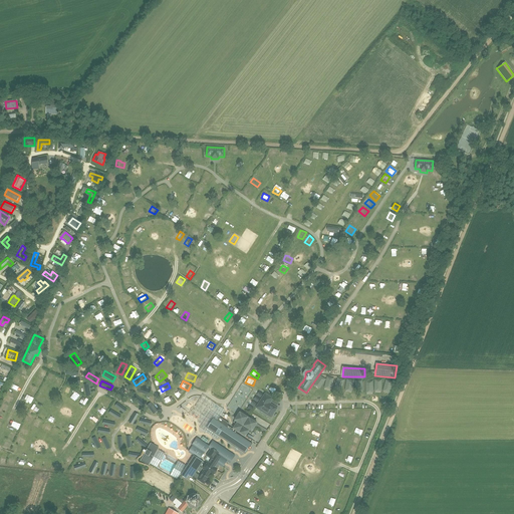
[(333,383),(318,384),(319,397),(324,396),(324,398),(334,397),(333,383)]
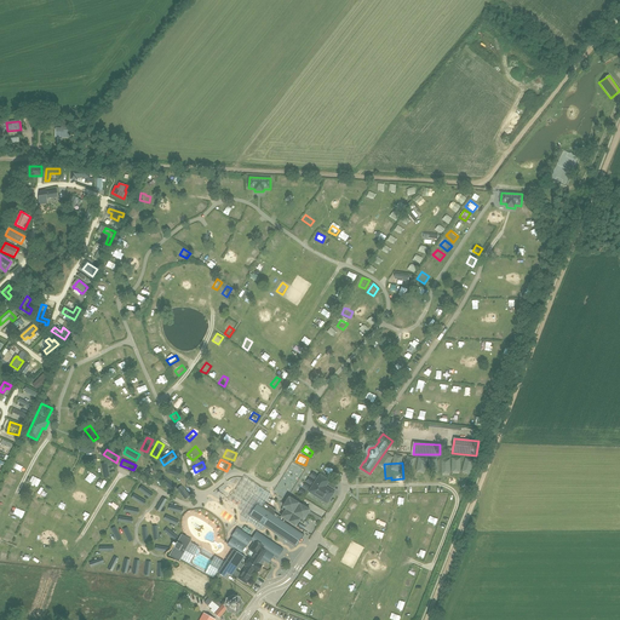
[(182,471),(168,466),(166,472),(179,477),(182,471)]
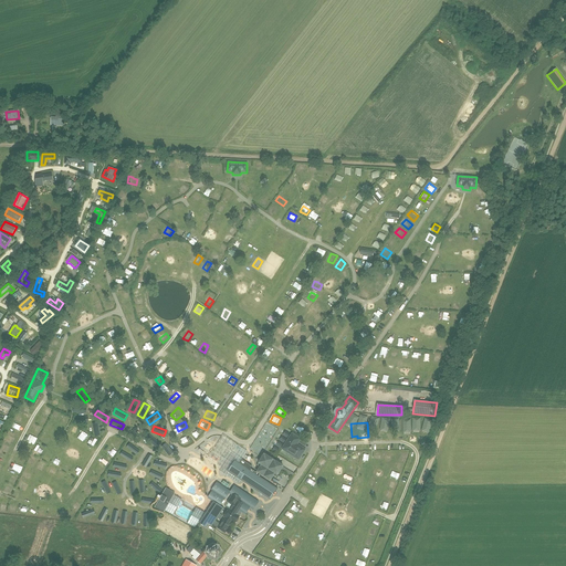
[(77,437),(83,441),(88,433),(82,430),(77,437)]
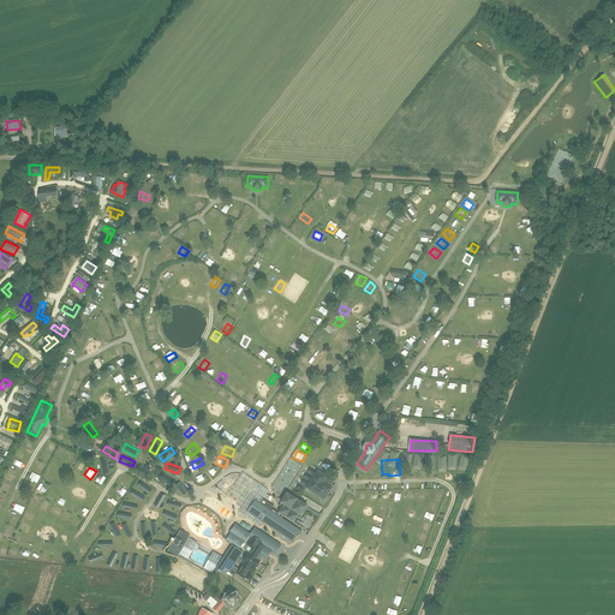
[(202,482),(210,475),(203,469),(196,476),(202,482)]
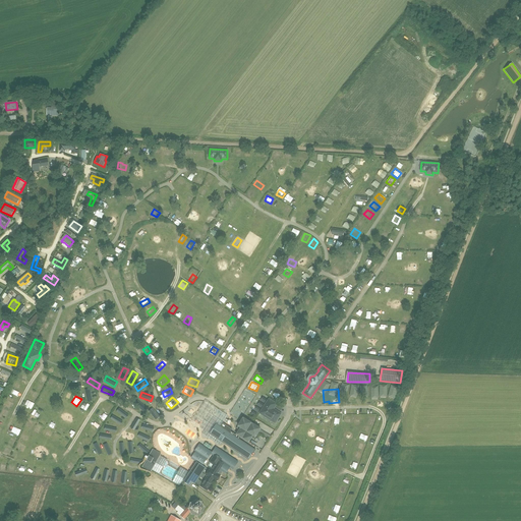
[(147,407),(137,400),(133,404),(143,412),(147,407)]
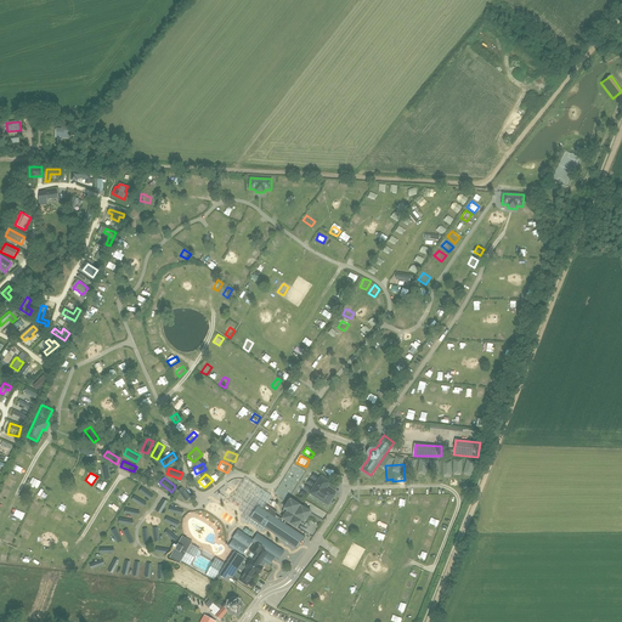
[(311,492),(322,499),(323,498),(329,502),(333,497),(332,497),(333,495),(328,491),(328,490),(327,487),(329,482),(321,478),(311,492)]
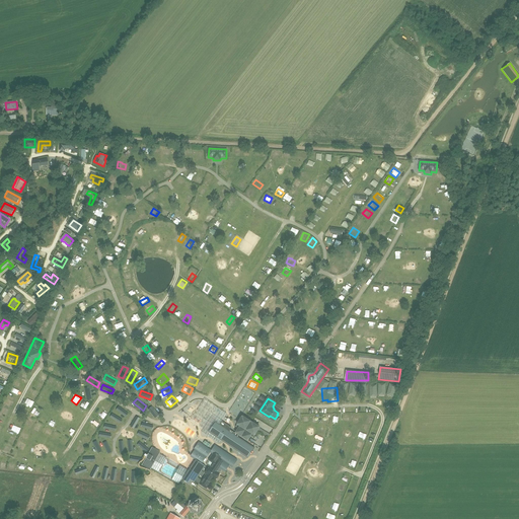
[(217,442),(219,439),(208,432),(215,422),(219,425),(222,421),(227,414),(206,399),(192,420),(201,426),(199,430),(217,442)]
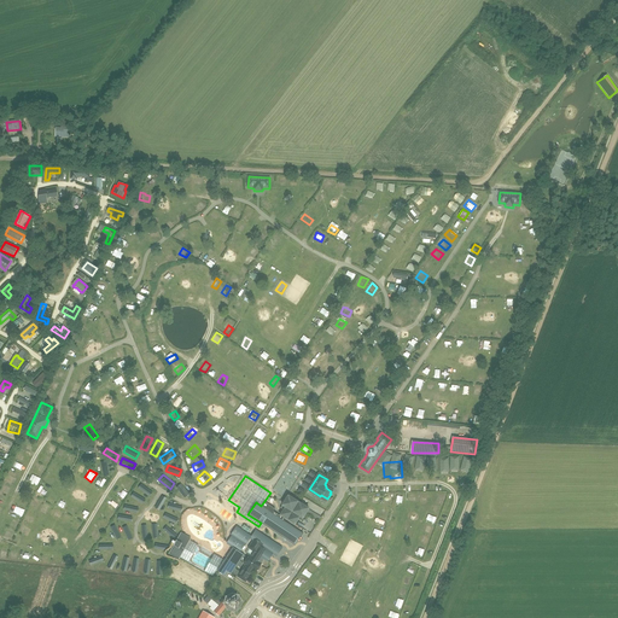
[(147,495),(150,491),(141,484),(138,488),(147,495)]
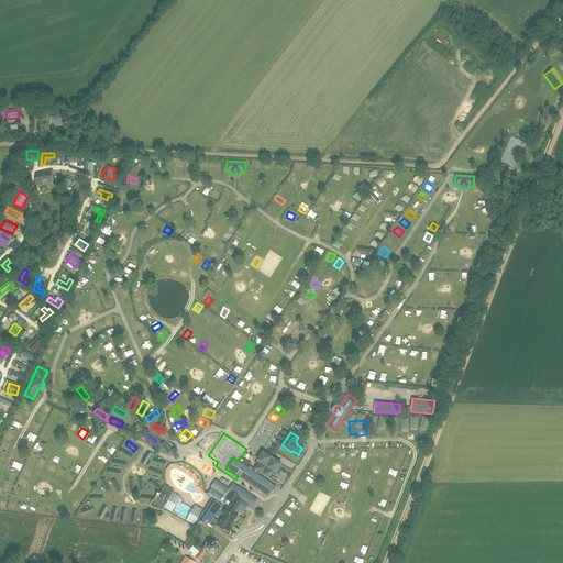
[(173,451),(165,441),(161,444),(168,454),(173,451)]
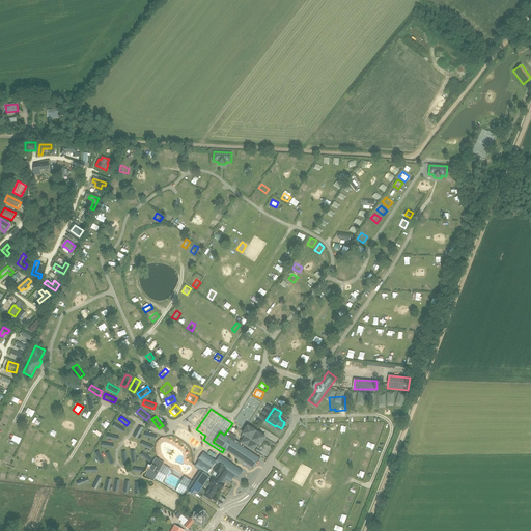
[(123,428),(114,423),(112,427),(121,431),(123,428)]
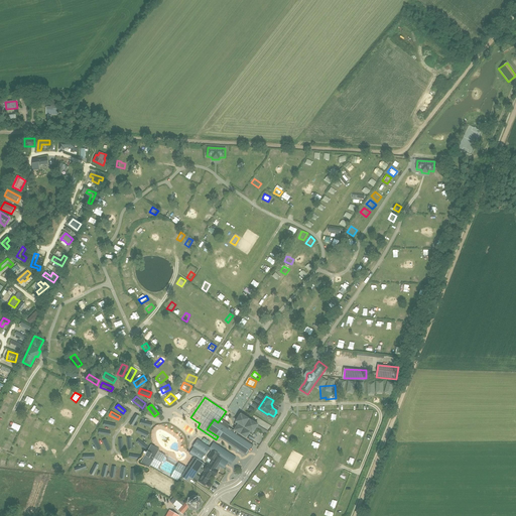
[(139,416),(135,414),(130,422),(134,424),(139,416)]
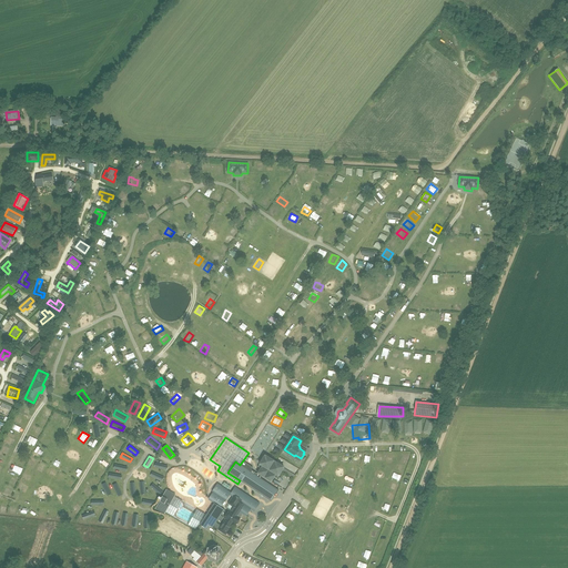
[(272,483),(274,478),(277,479),(284,468),(265,456),(259,468),(261,469),(257,474),(272,483)]
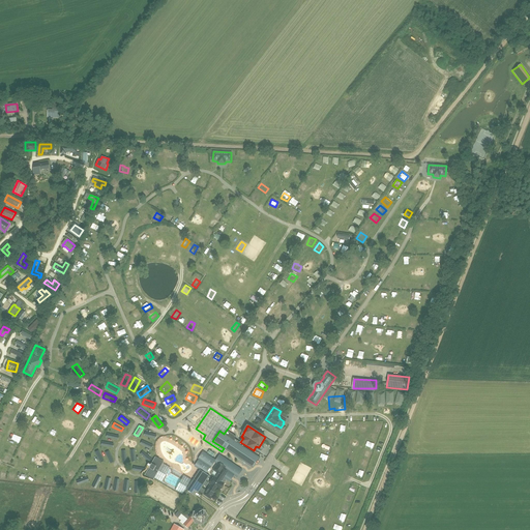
[(224,448),(252,467),(257,460),(258,461),(260,458),(240,444),(241,443),(234,439),(236,437),(227,430),(224,434),(219,431),(212,441),(224,448)]
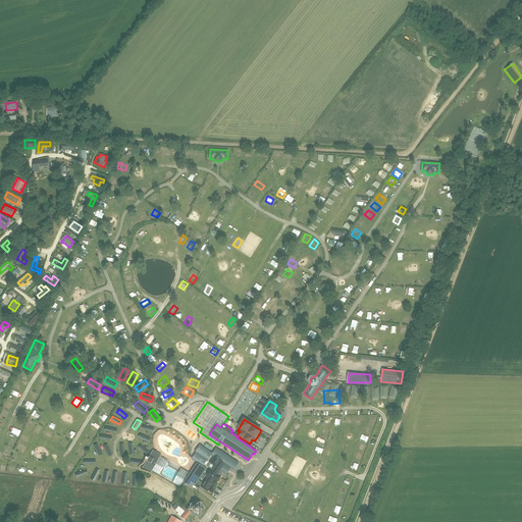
[(137,430),(133,436),(137,439),(142,434),(137,430)]
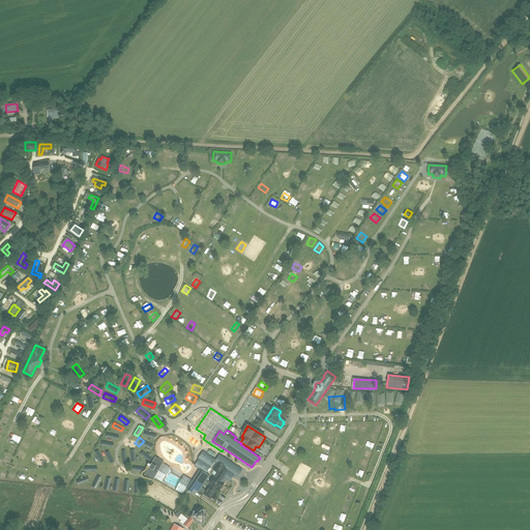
[(273,446),(275,444),(267,438),(265,441),(273,446)]
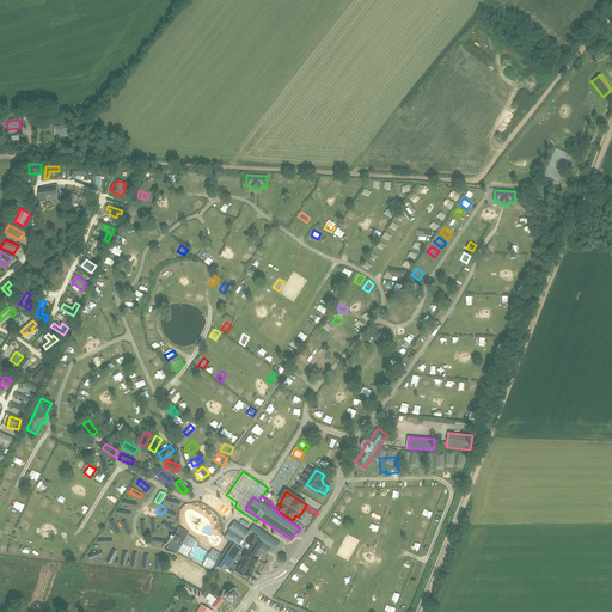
[(61,518),(67,520),(72,512),(66,509),(61,518)]
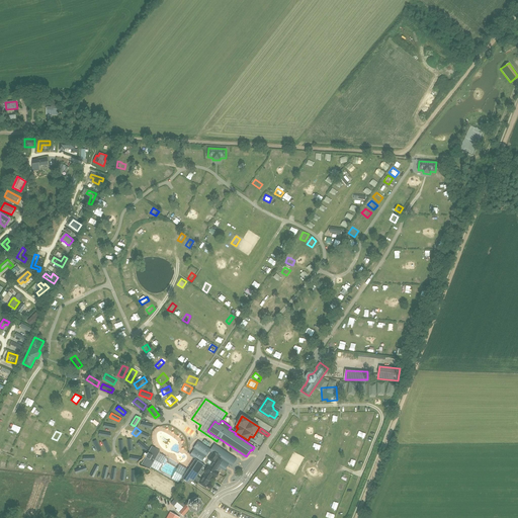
[(59,441),(64,444),(68,437),(64,435),(59,441)]
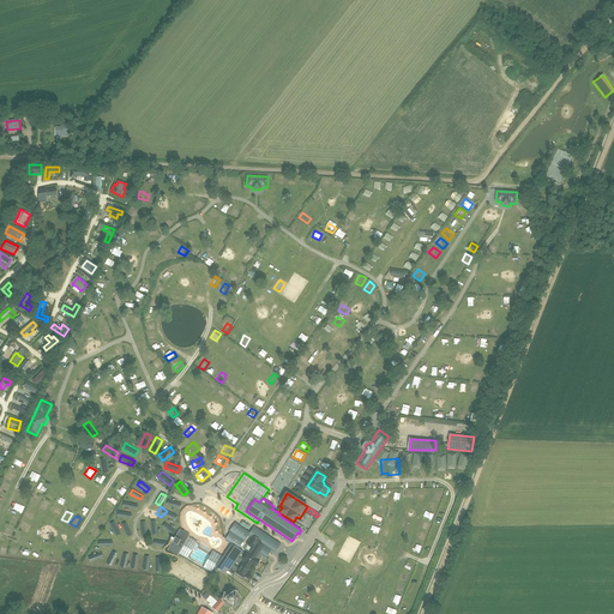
[(229,541),(240,547),(250,534),(235,524),(232,531),(233,533),(232,534),(234,535),(229,541)]
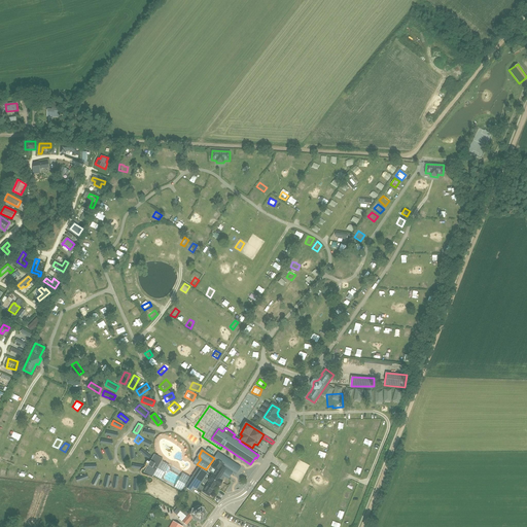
[(143,451),(141,454),(148,460),(151,457),(143,451)]
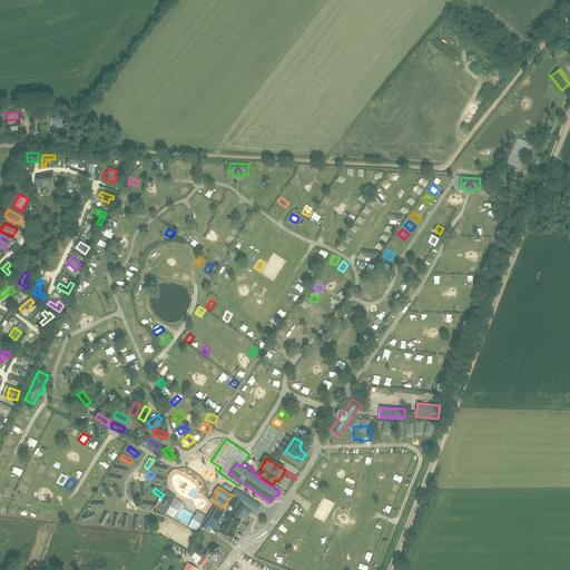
[(226,537),(232,528),(234,526),(236,528),(237,527),(238,526),(241,523),(241,521),(243,518),(242,517),(244,514),(246,516),(245,517),(246,517),(251,509),(255,512),(258,505),(237,491),(233,497),(235,498),(229,505),(234,509),(229,516),(229,514),(225,520),(226,521),(219,532),(226,537)]
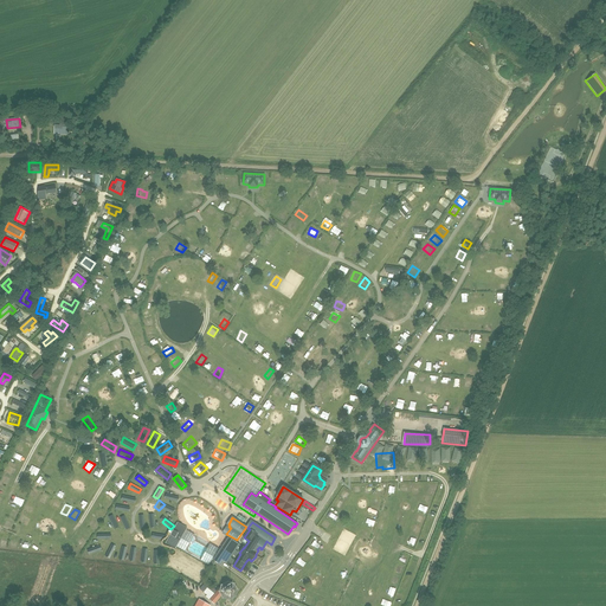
[(178,523),(166,543),(175,548),(176,547),(210,566),(219,549),(186,530),(187,528),(178,523)]
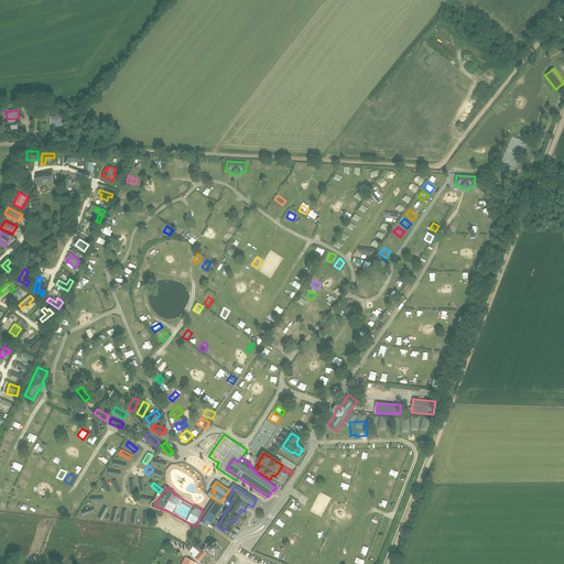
[(213,523),(215,519),(224,507),(213,499),(212,501),(198,521),(206,525),(208,522),(212,524),(213,523)]
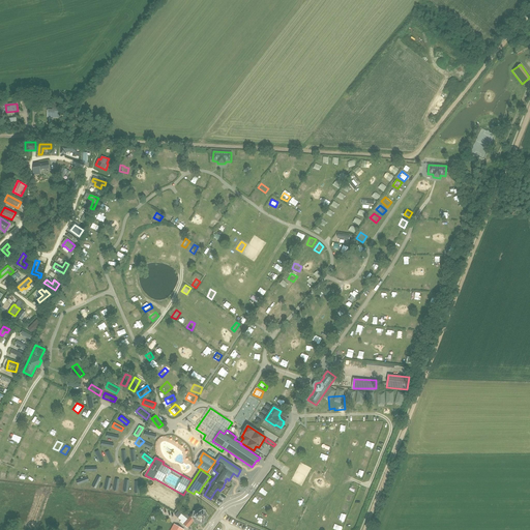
[(204,520),(205,517),(203,513),(200,512),(197,514),(196,518),(197,521),(201,522),(204,520)]
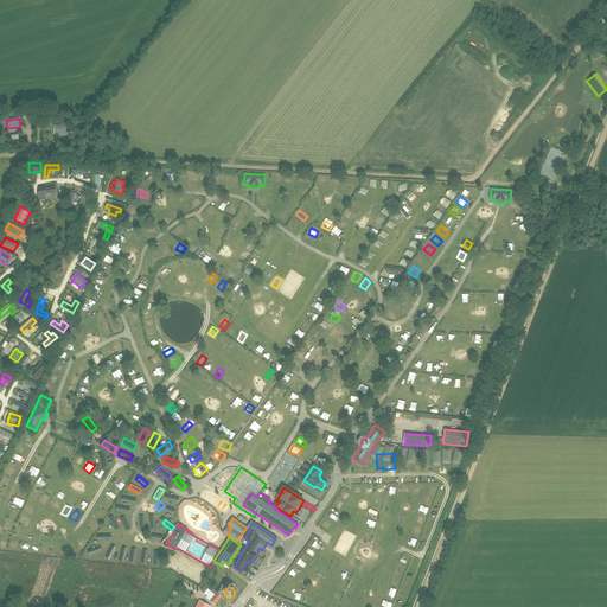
[(218,592),(210,601),(215,605),(223,595),(218,592)]
